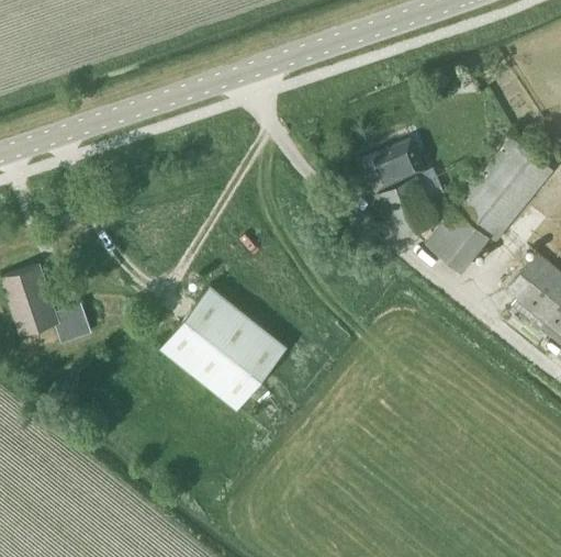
[(462,275),(491,240),(497,244),(554,174),(513,140),(426,246),(462,275)]
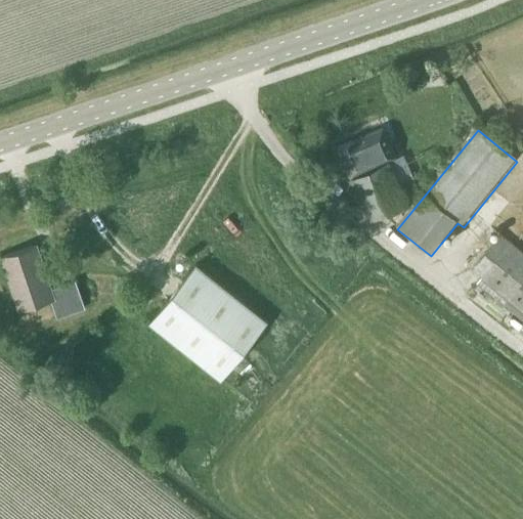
[(407,206),(389,166),(397,162),(384,132),(358,143),(358,142),(338,152),(371,223),(407,206)]
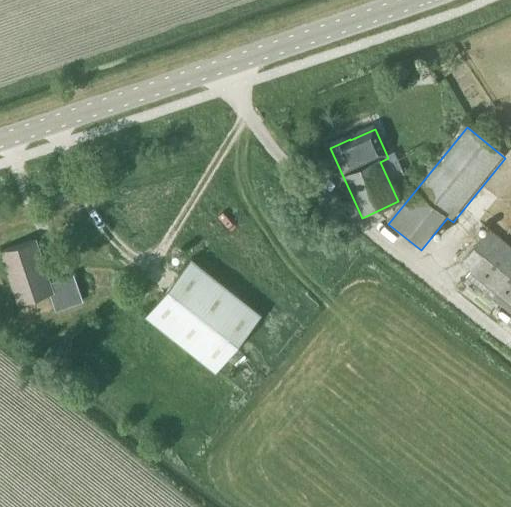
[(510,250),(489,233),(461,267),(471,275),(467,280),(510,315),(510,250)]
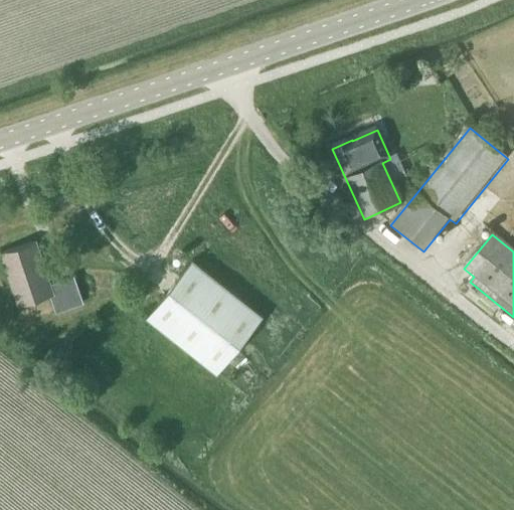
[(57,316),(84,307),(74,280),(51,288),(37,244),(2,257),(20,308),(51,298),(57,316)]
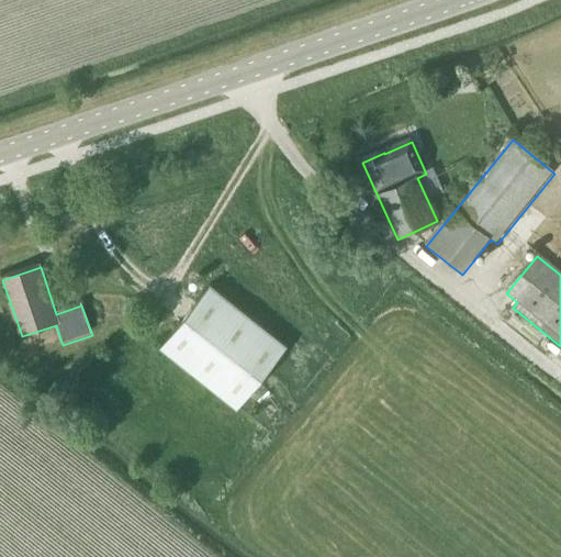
[(237,411),(288,349),(211,288),(160,349),(237,411)]
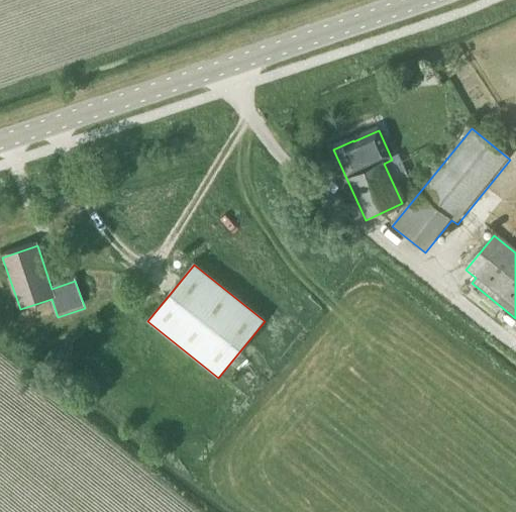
All buildings are outlined.
